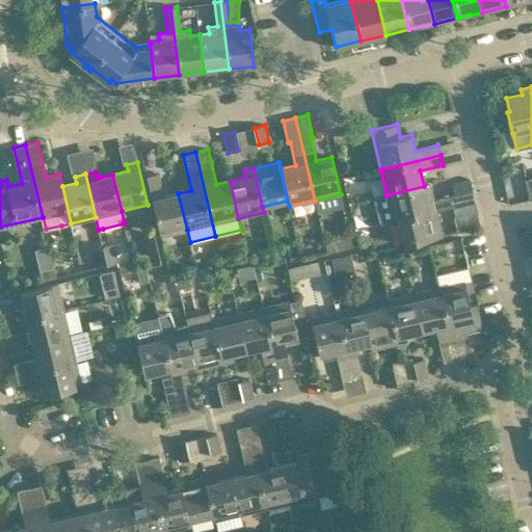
[(161,236),(187,230),(178,193),(163,196),(158,174),(147,176),(161,236)]
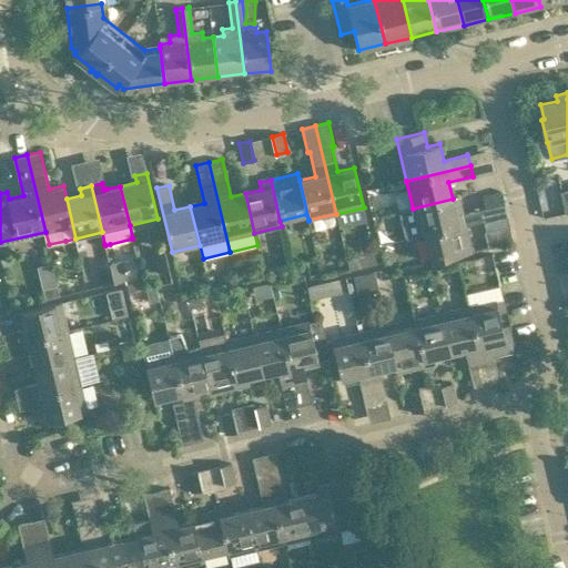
[(505,203),(501,192),(483,196),(485,209),(505,203)]
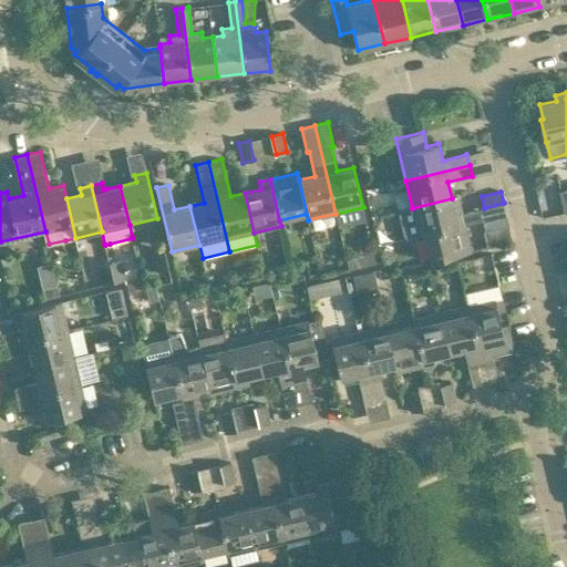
[(412,208),(400,210),(406,238),(425,234),(464,224),(483,219),(480,209),(462,214),(461,214),(455,215),(452,198),(412,208)]
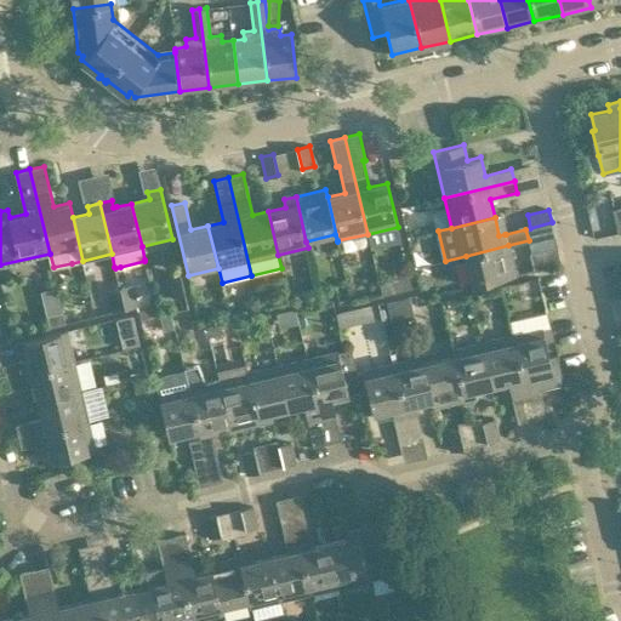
[(516,277),(508,245),(466,256),(473,286),(516,277)]
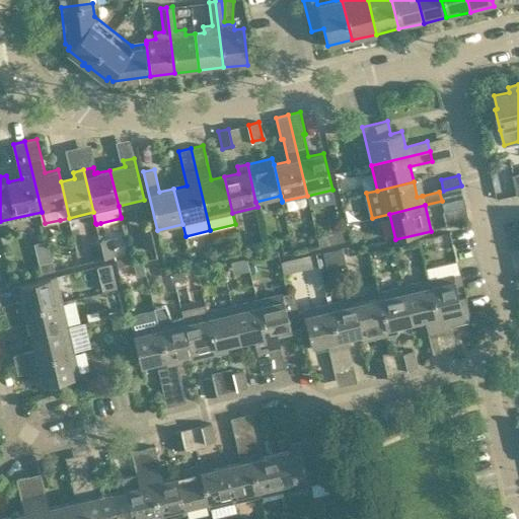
[(464,206),(442,211),(446,225),(467,220),(464,206)]
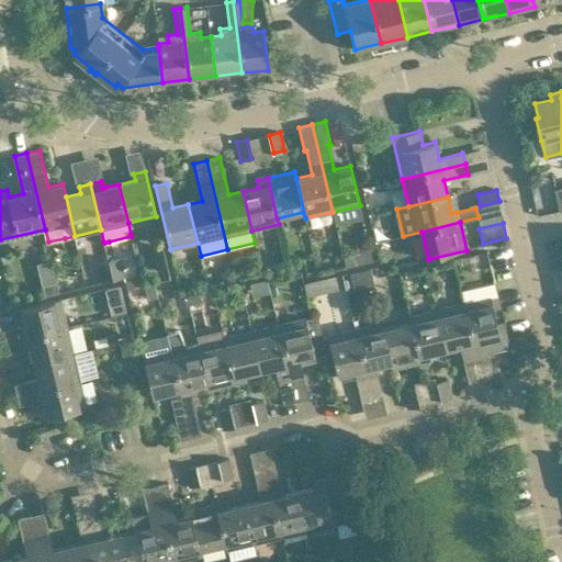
[(164,248),(152,250),(156,269),(168,267),(164,248)]
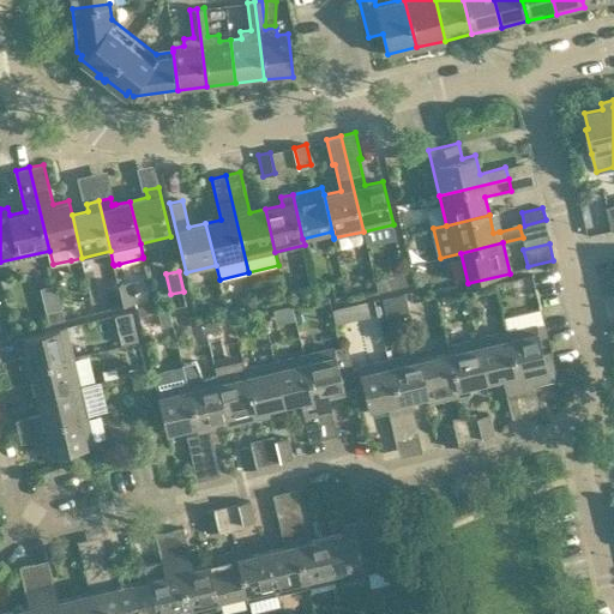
[(404,272),(389,276),(392,289),(408,286),(404,272)]
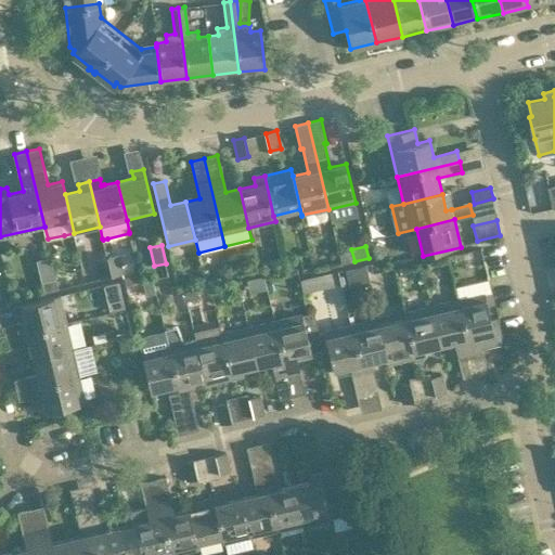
[(351,249),(338,253),(341,265),(355,261),(351,249)]
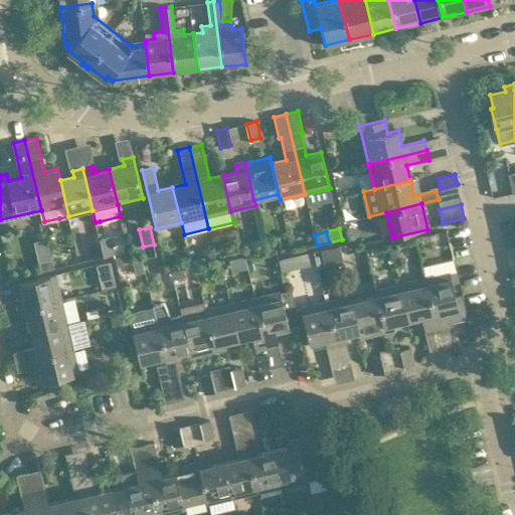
[(110,236),(99,238),(104,256),(114,254),(110,236)]
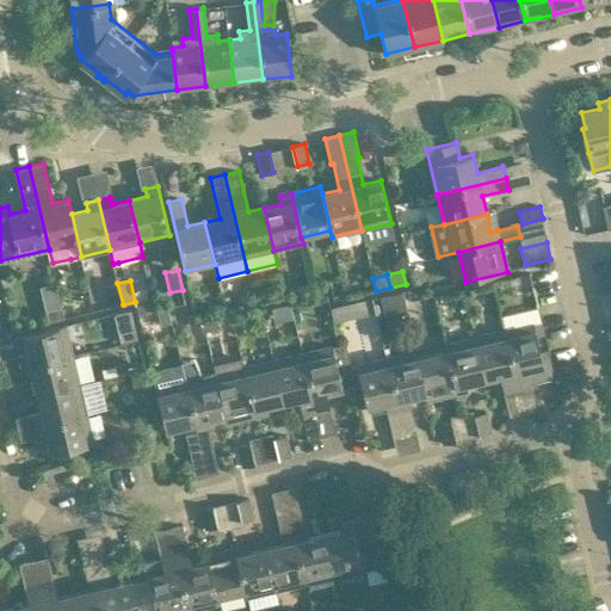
[(123,304),(117,283),(106,285),(111,307),(123,304)]
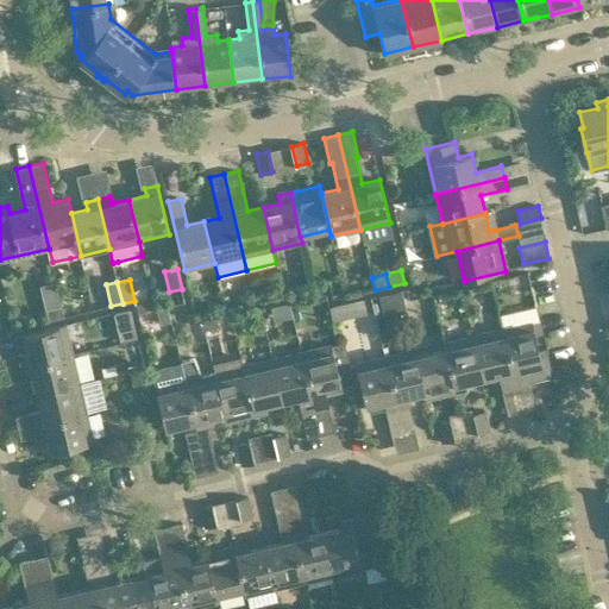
[(252,290),(238,293),(242,306),(255,302),(252,290)]
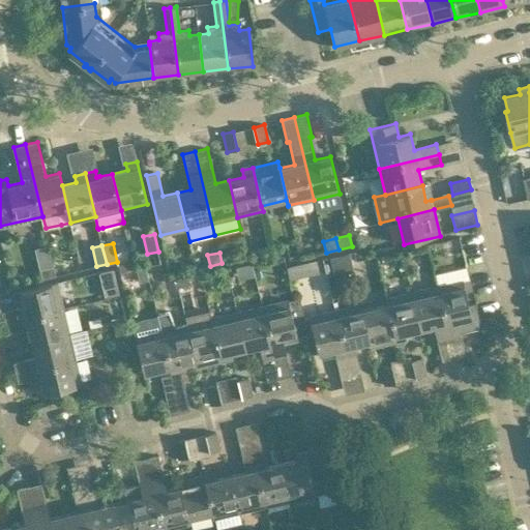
[(349,255),(329,259),(332,274),(352,271),(349,255)]
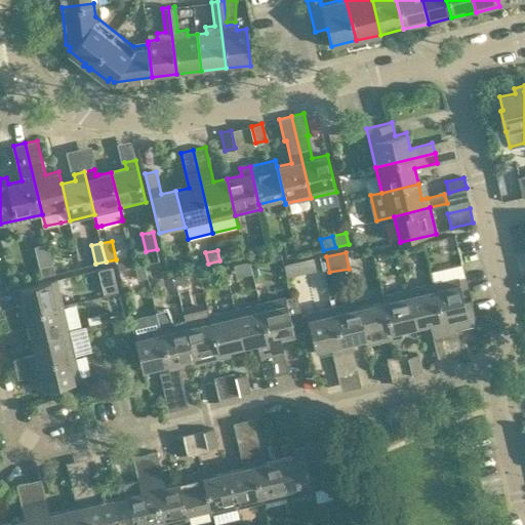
[(313,258),(284,266),(287,278),(316,272),(313,258)]
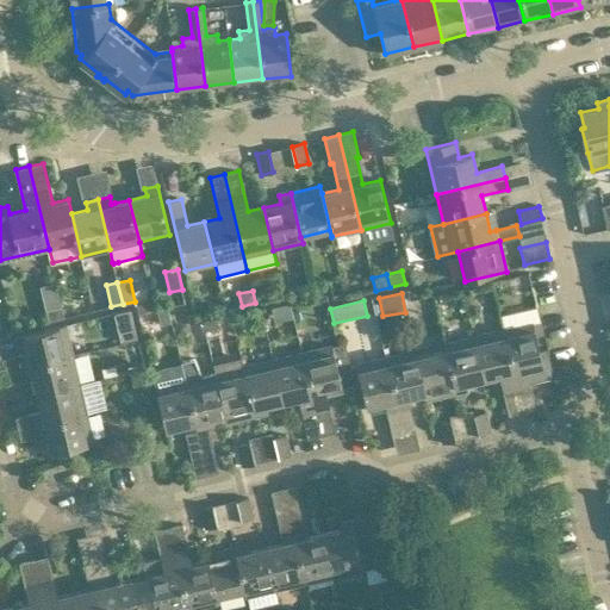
[(49,319),(63,316),(61,305),(47,307),(49,319)]
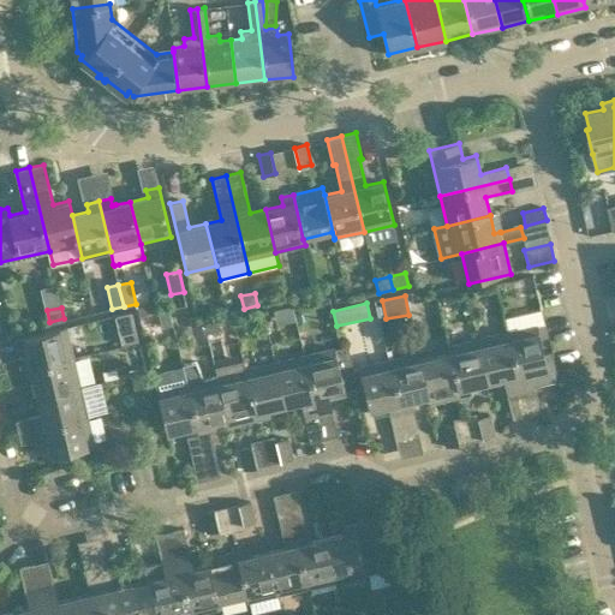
[(294,321),(291,308),(274,311),(278,326),(294,321)]
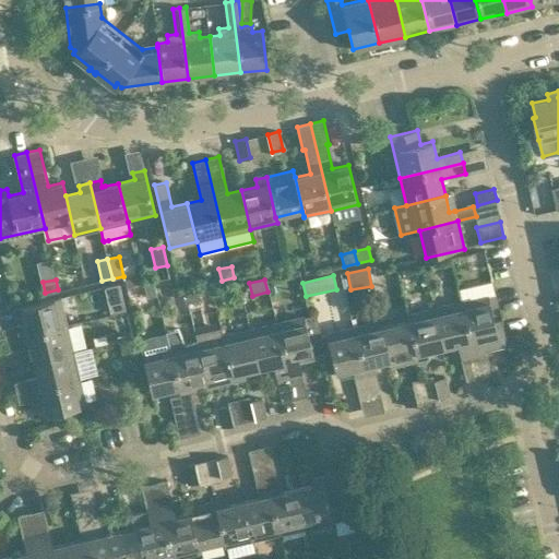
[(491,282),(459,289),(461,300),(468,333),(479,378),(491,375),(486,349),(508,344),(506,333),(504,331),(501,319),(495,320),(488,294),(495,293),(491,282)]
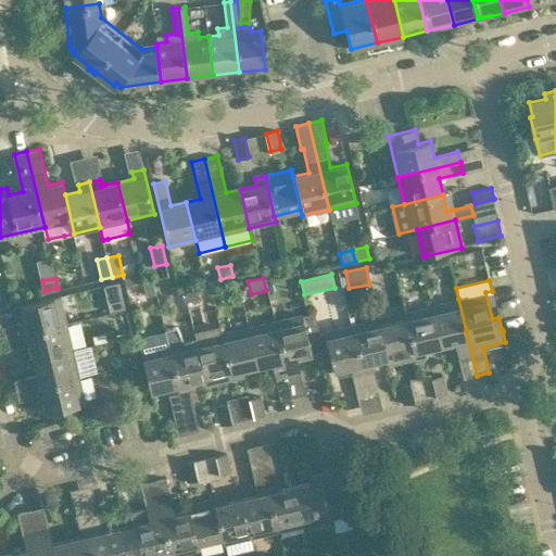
[(118,283),(103,288),(110,313),(125,310),(118,283)]
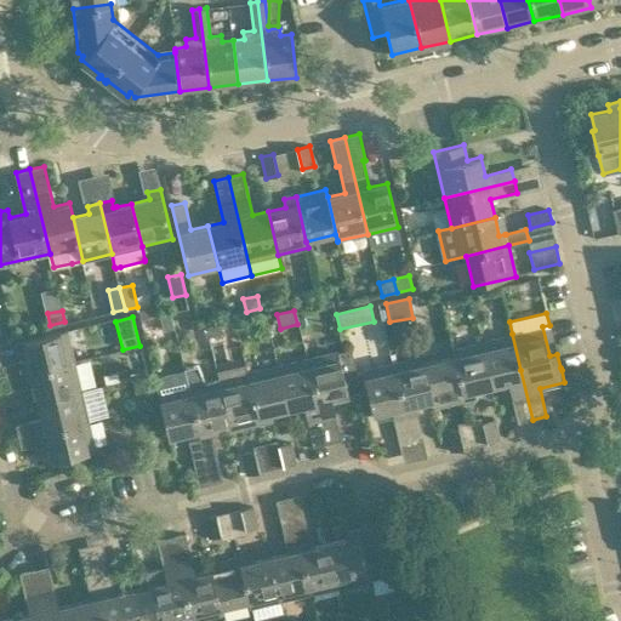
[(171,318),(160,320),(163,332),(175,329),(171,318)]
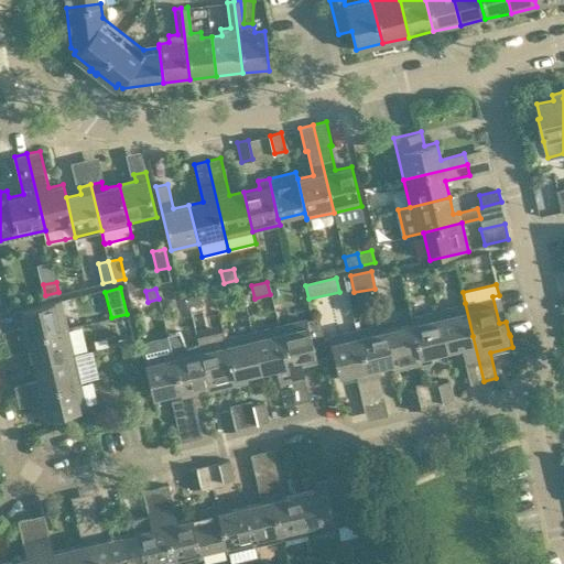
[(201,294),(187,297),(188,303),(190,306),(203,303),(201,294)]
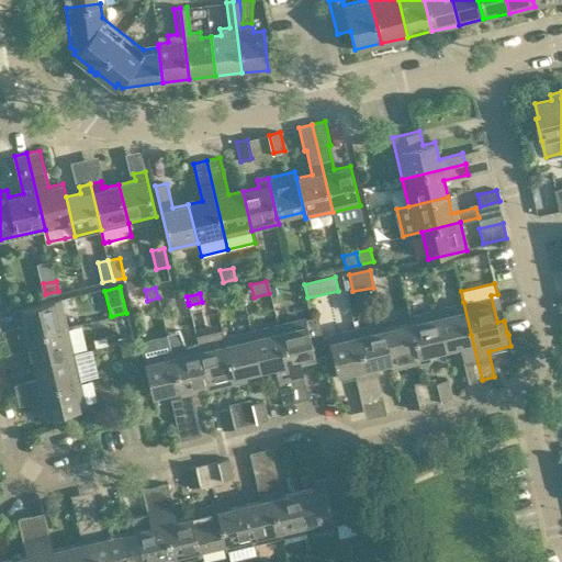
[(0,328),(0,329),(2,340),(66,325),(60,298),(42,302),(21,307),(24,324),(0,328)]
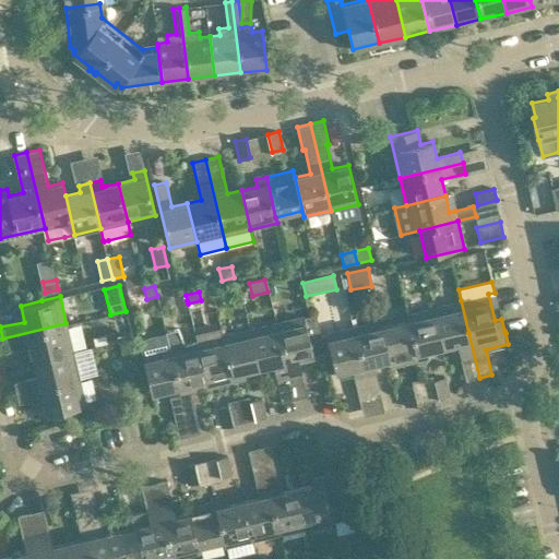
[(461,300),(433,307),(443,347),(458,344),(466,380),(479,378),(461,300)]
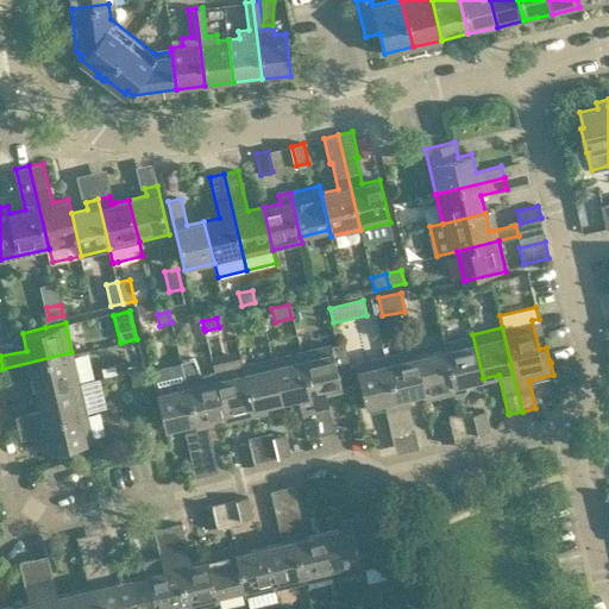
[(472,334),(444,341),(456,393),(468,389),(465,382),(483,378),(472,334)]
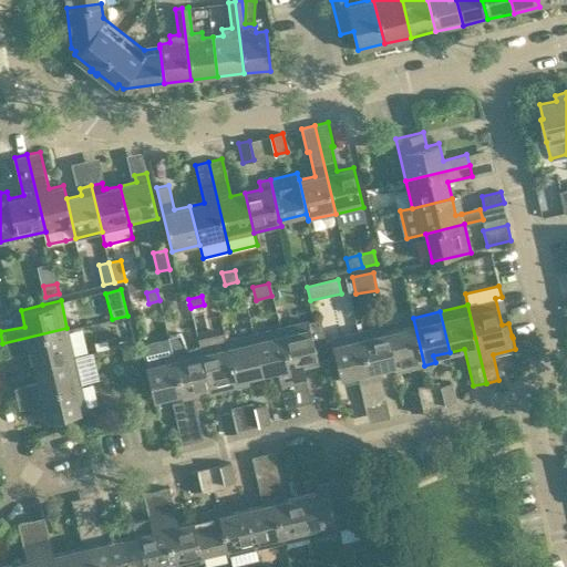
[(387,325),(385,325),(395,364),(397,372),(424,366),(413,318),(412,318),(414,325),(388,331),(387,325)]
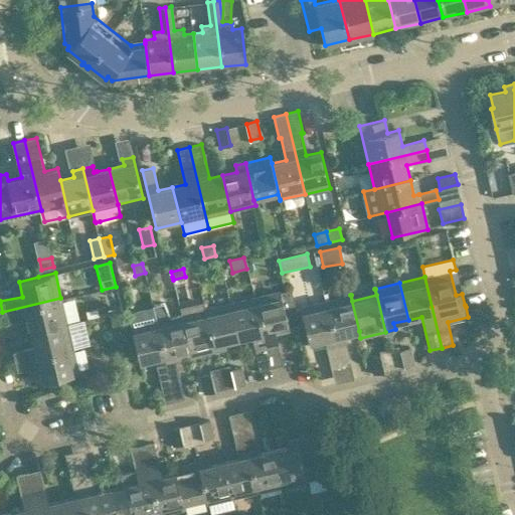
[(284,364),(276,330),(300,325),(296,309),(292,290),(281,293),(281,291),(255,297),(272,367),(284,364)]
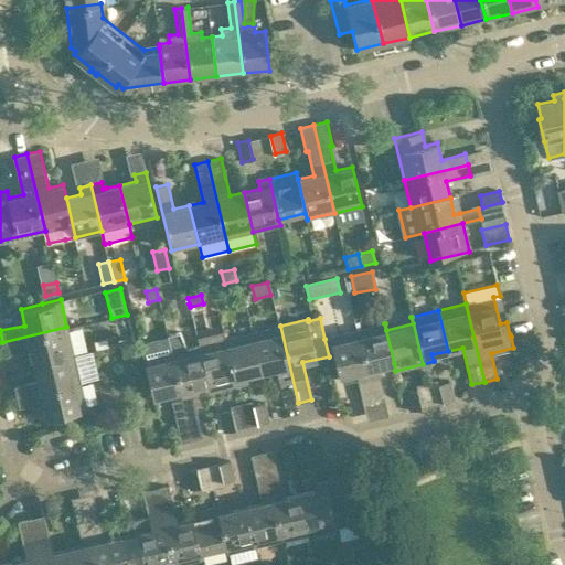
[(384,323),(356,330),(372,394),(383,392),(377,368),(394,363),(384,323)]
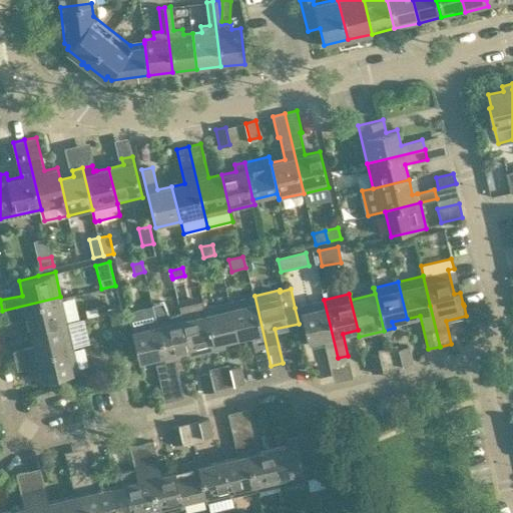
[(254,296),(229,302),(238,338),(250,335),(259,369),(271,366),(254,296)]
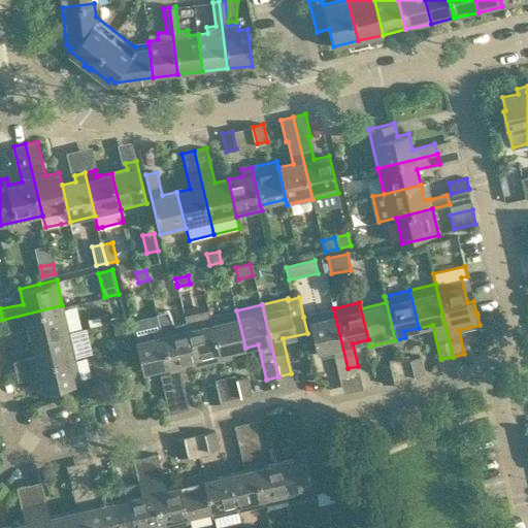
[(28,324),(31,339),(68,330),(62,305),(2,320),(4,330),(28,324)]
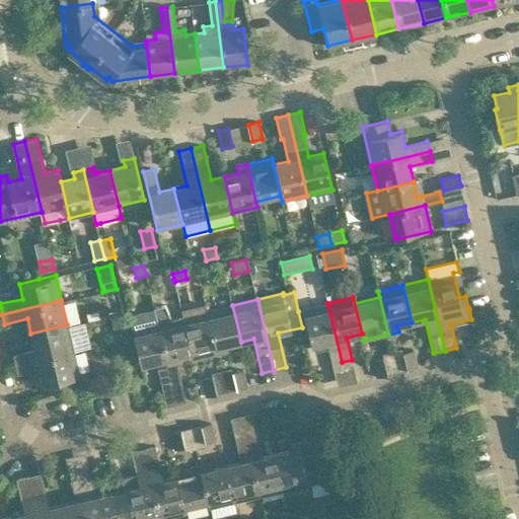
[(205,302),(180,308),(182,316),(183,323),(191,353),(193,359),(217,353),(207,311),(205,302)]
